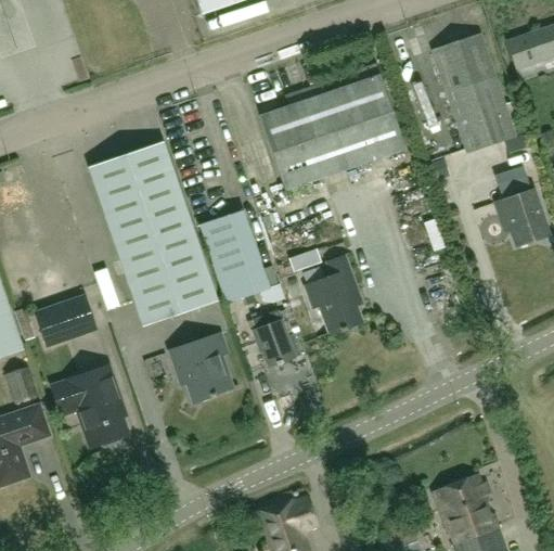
[(196,0),(201,11),(233,0),(196,0)]
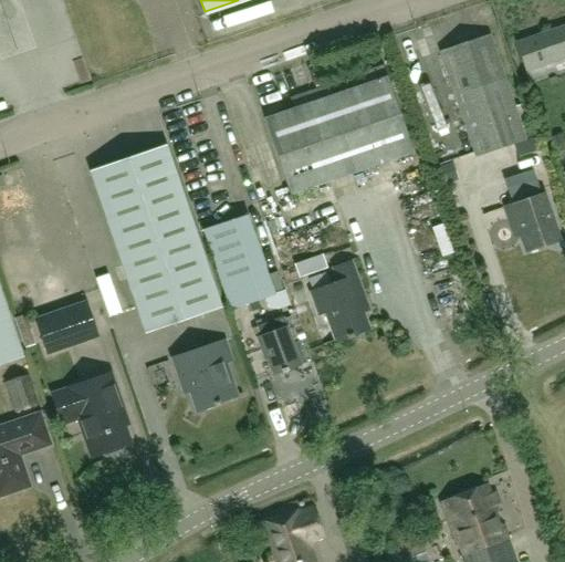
[(564,23),(516,41),(526,69),(564,54),(564,23)]
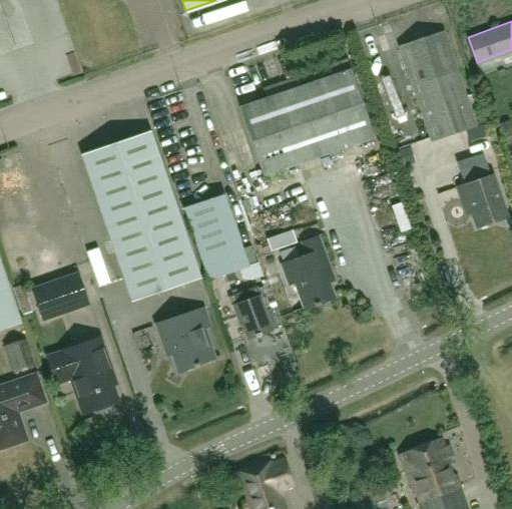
[(477,125),(476,124),(466,93),(445,29),(400,44),(432,140),(477,125)]
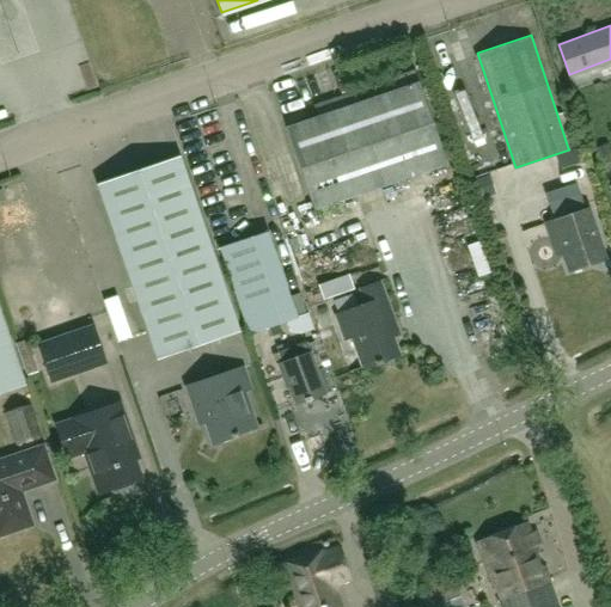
[(315,207),(447,160),(420,80),(287,126),(315,207)]
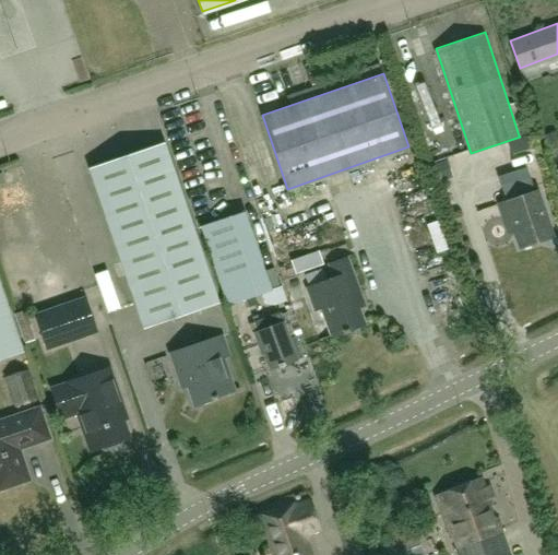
[(557,128),(544,132),(549,149),(557,144),(557,128)]
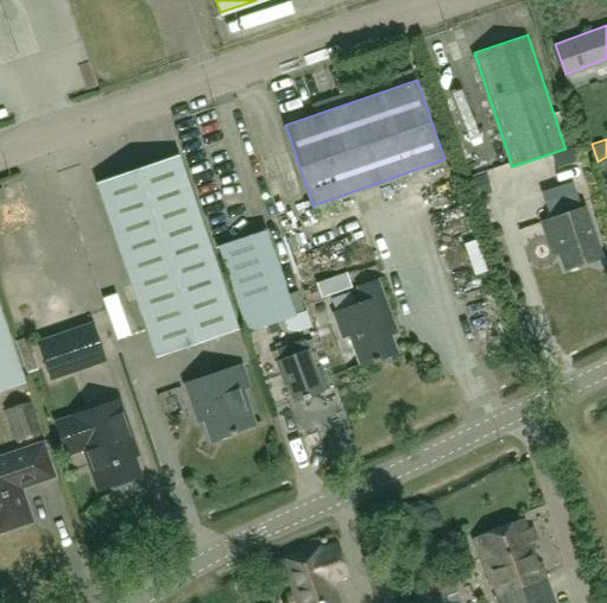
[(179,154),(99,182),(156,349),(236,322),(179,154)]
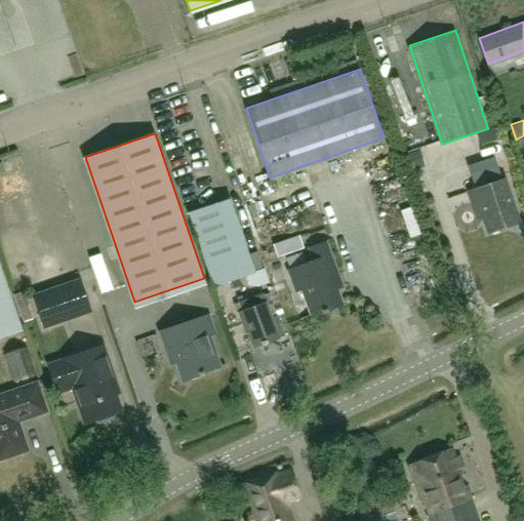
[(505,178),(469,191),(475,209),(481,208),(488,231),(519,221),(505,178)]
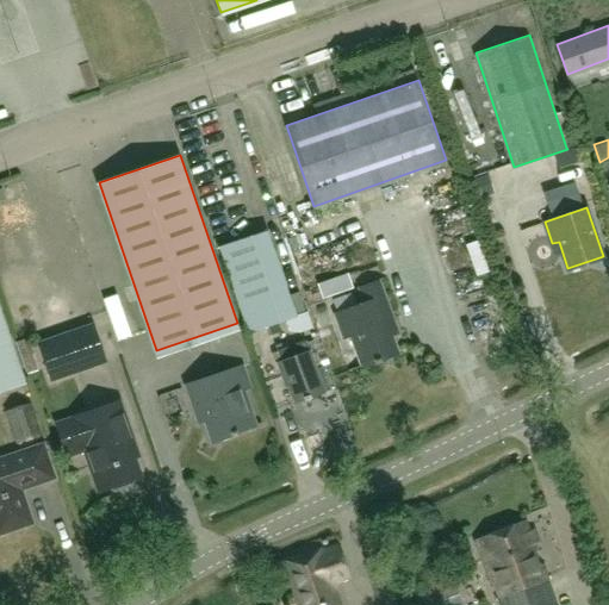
[(267,230),(221,247),(249,328),(294,312),(267,230)]
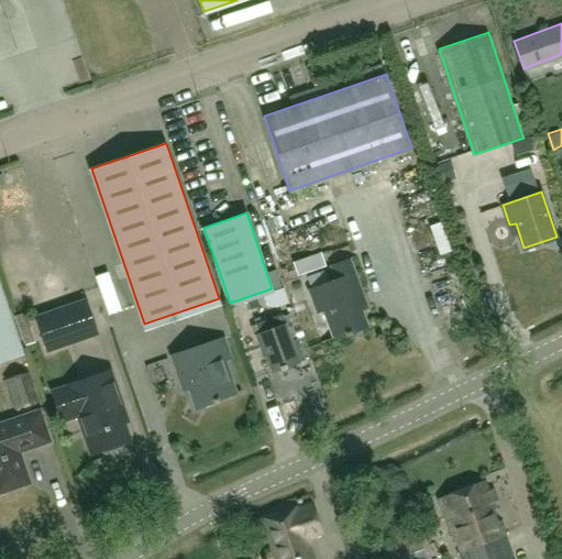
[(315,250),(288,260),(293,273),(319,263),(315,250)]
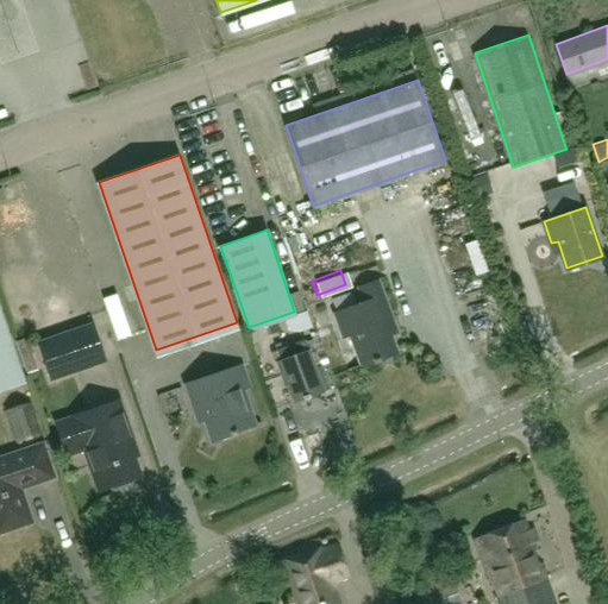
[(367,303),(337,313),(344,334),(351,332),(362,364),(396,352),(384,320),(392,318),(378,281),(361,288),(367,303)]
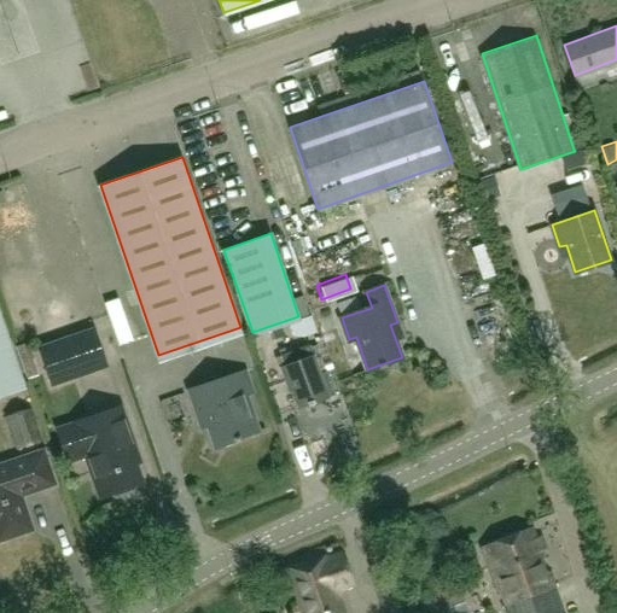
[(133,338),(118,296),(105,301),(120,343),(133,338)]
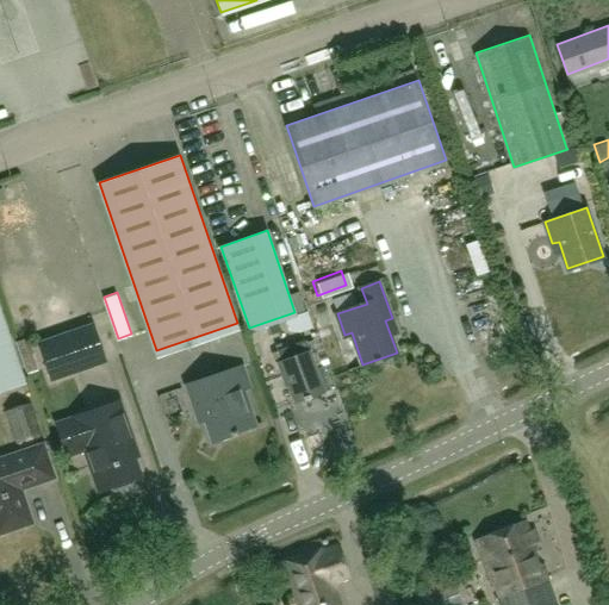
[(0,386),(23,379),(0,310),(0,386)]
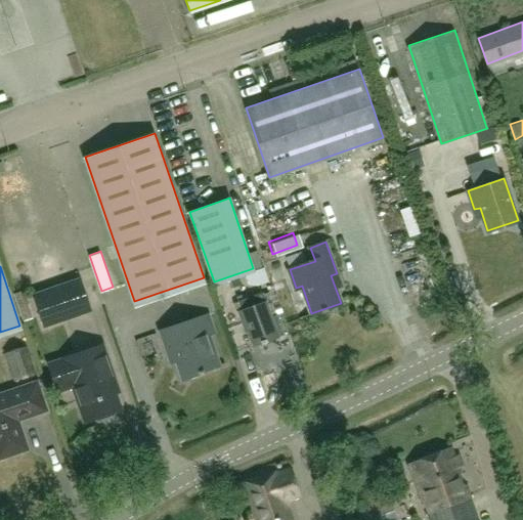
[(91,309),(80,278),(34,295),(44,326),(91,309)]
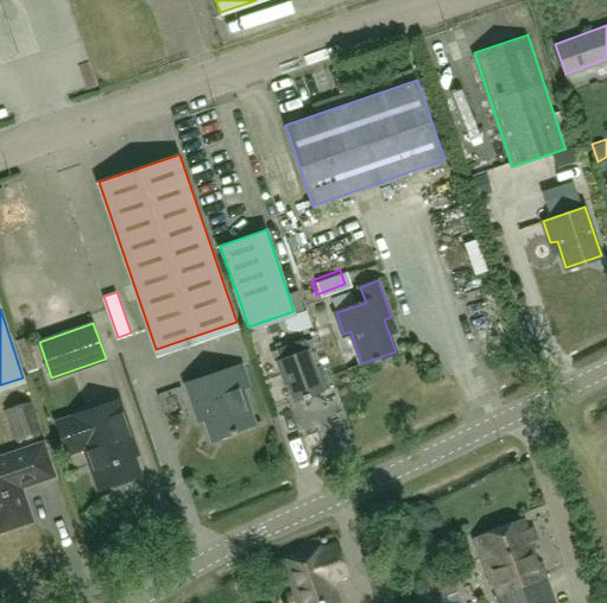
[(322,363),(314,367),(307,349),(309,348),(305,338),(278,349),(282,359),(279,359),(286,375),(288,375),(297,399),(330,387),(322,363)]
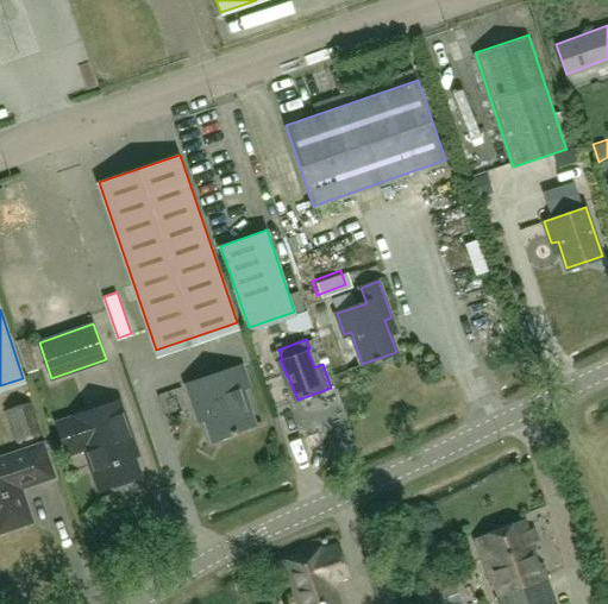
[(243,363),(187,382),(194,404),(200,402),(213,439),(257,423),(244,387),(250,385),(243,363)]
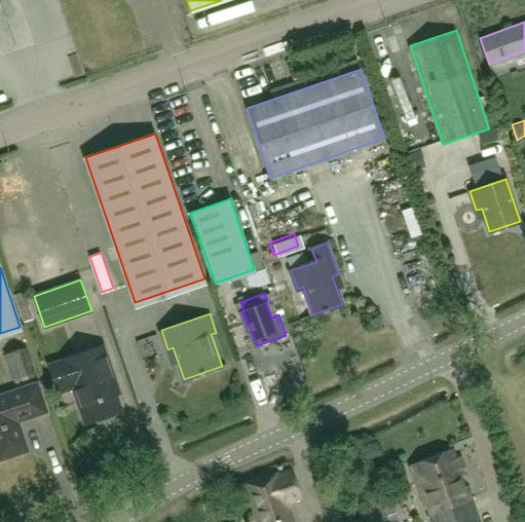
[(115,379),(104,345),(65,359),(65,360),(49,365),(59,392),(74,386),(86,421),(96,418),(97,420),(100,422),(115,416),(116,414),(115,412),(121,409),(111,380),(115,379)]
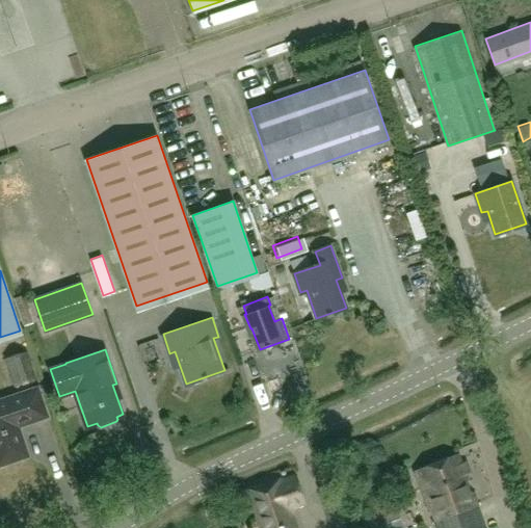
[(37,387),(0,398),(0,464),(28,455),(18,425),(47,416),(37,387)]
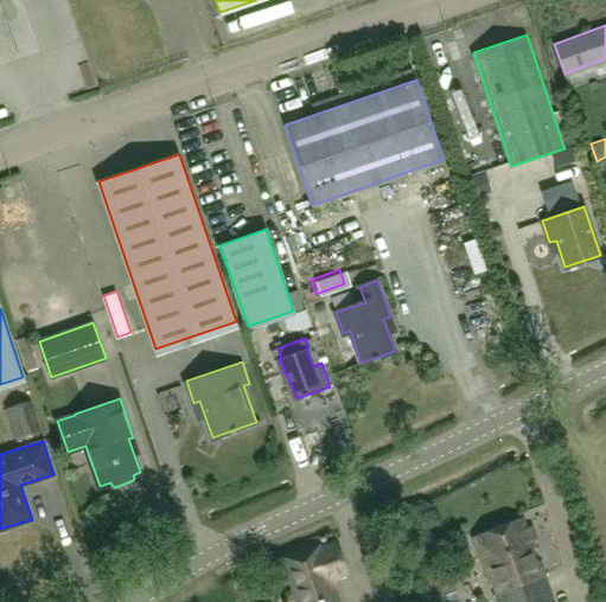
[(555,601),(534,543),(536,538),(533,529),(528,526),(524,516),(474,535),(498,601),(555,601)]
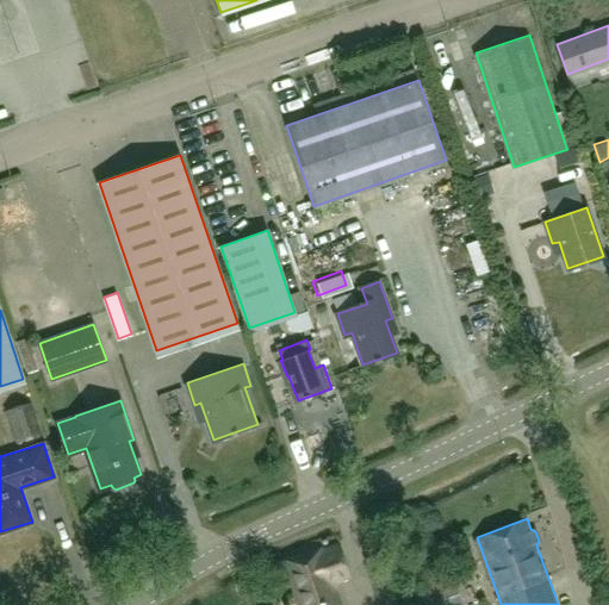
[(336,542),(319,549),(318,547),(284,560),(300,604),(340,604),(330,580),(348,573),(336,542)]
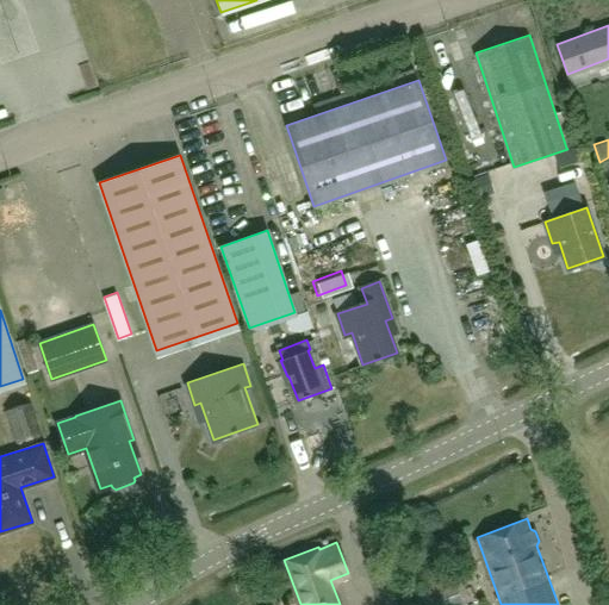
[(418,604),(465,604),(446,556),(424,565),(429,578),(411,585),(418,604)]
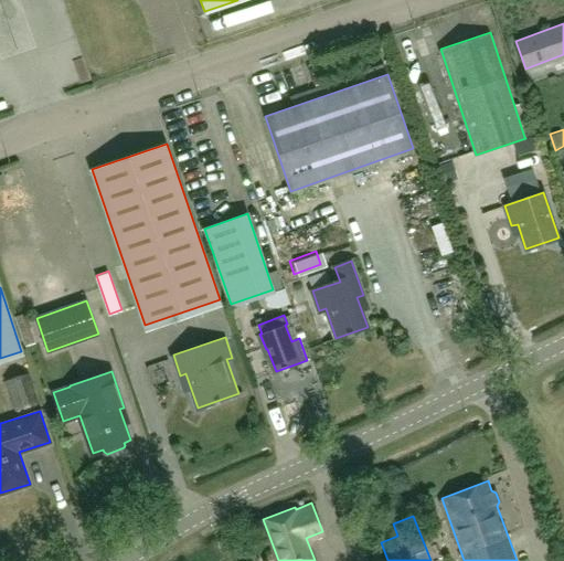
[(255,560),(269,560),(267,550),(253,553),(255,560)]
